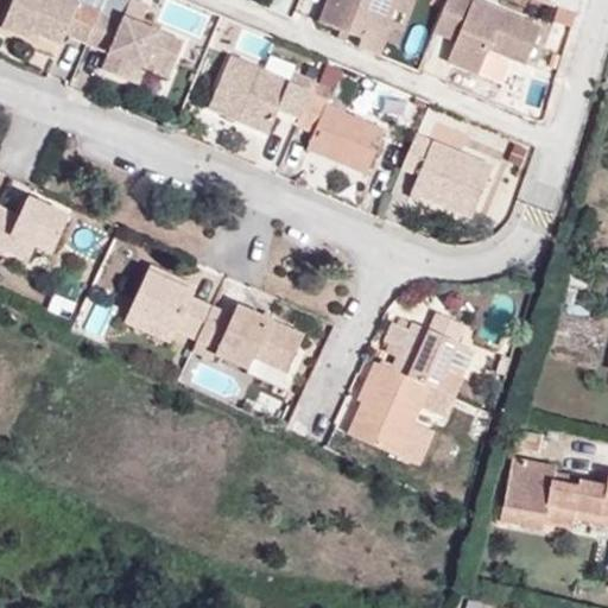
[(67,36),(88,44),(101,12),(80,4),(81,0),(80,0),(14,0),(2,27),(38,43),(42,37),(62,45),(67,36)]
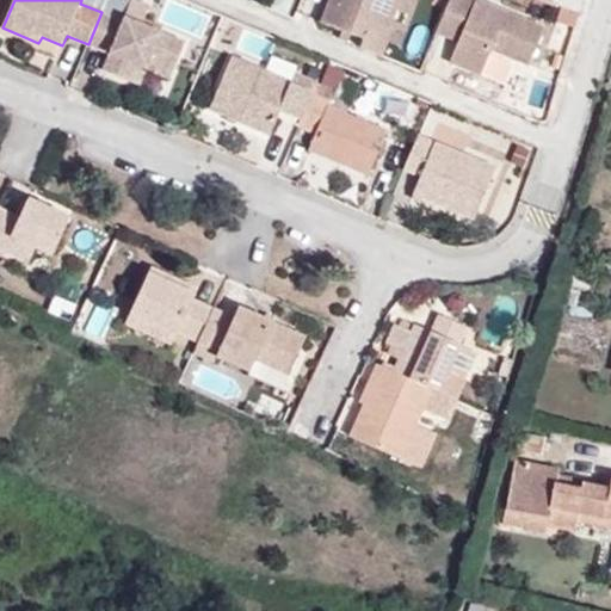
[(390,26),(400,0),(328,0),(321,23),(363,38),(360,48),(382,56),(394,28),(390,26)]
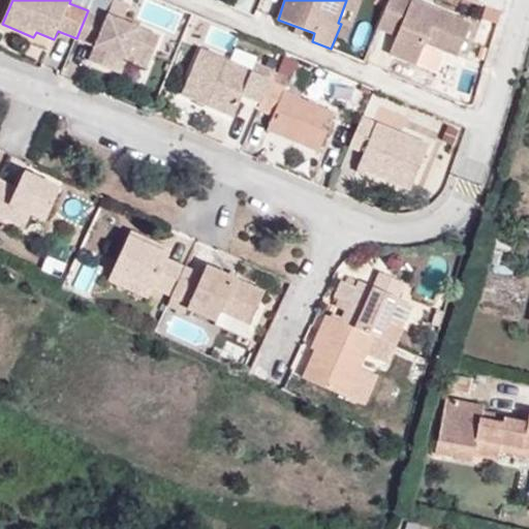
[(471,25),(411,0),(390,0),(377,29),(397,36),(390,54),(416,66),(426,43),(459,56),(471,25)]
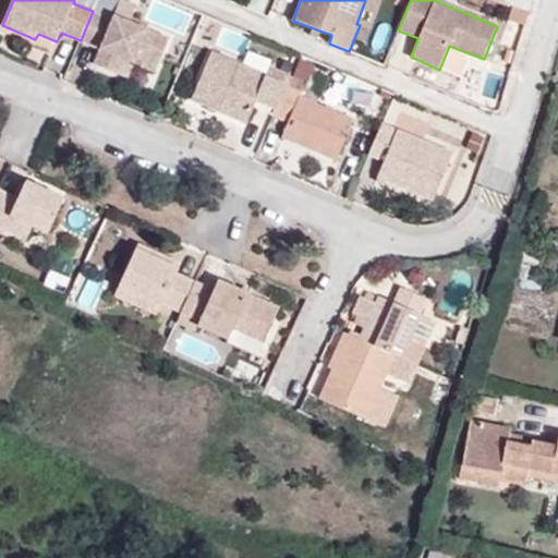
[(93,11),(81,40),(99,49),(94,64),(129,79),(134,64),(155,72),(169,38),(113,16),(111,19),(93,11)]
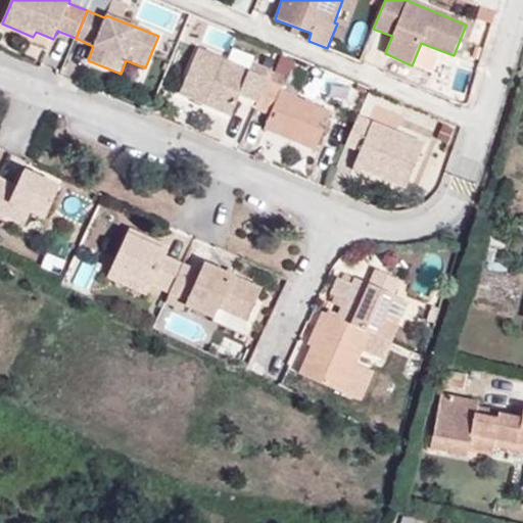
[(258,103),(269,80),(248,70),(199,48),(179,93),(231,115),(241,94),(258,103)]
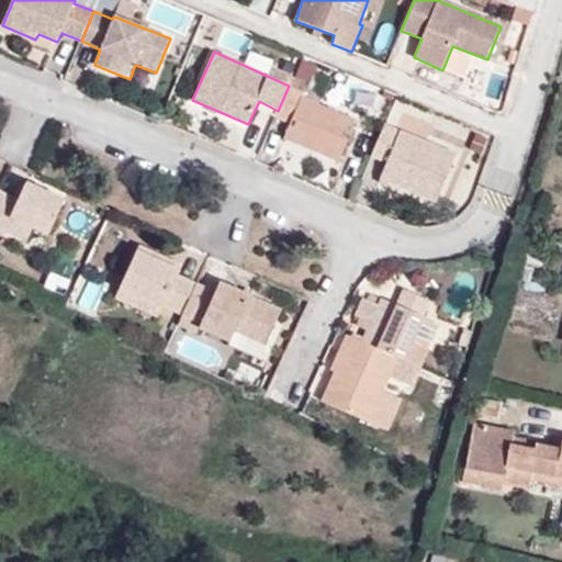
[(267,76),(289,86),(293,76),(272,67),(267,76)]
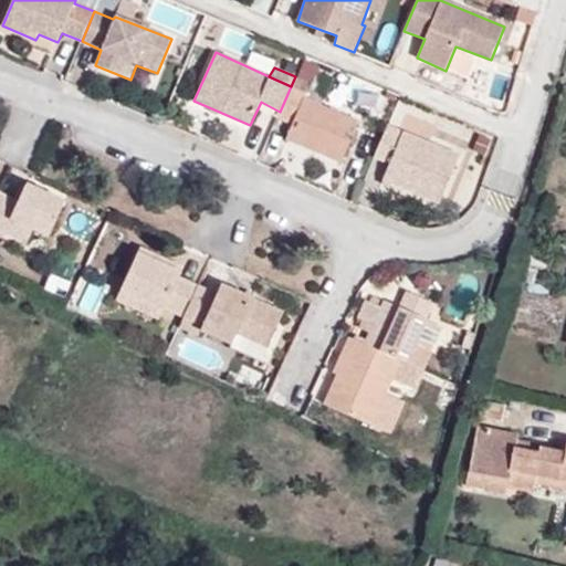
[(280,112),(276,118),(292,124),(286,139),(342,163),(358,121),(306,100),(307,94),(291,86),(280,112)]
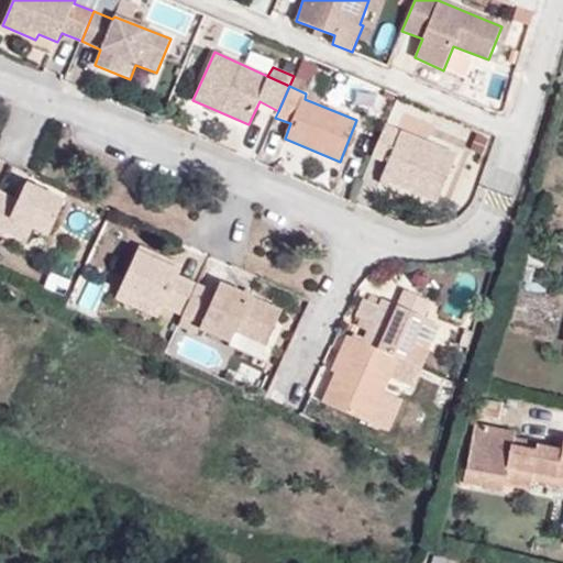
[(385,124),(372,157),(387,163),(379,179),(437,203),(456,155),(385,124)]
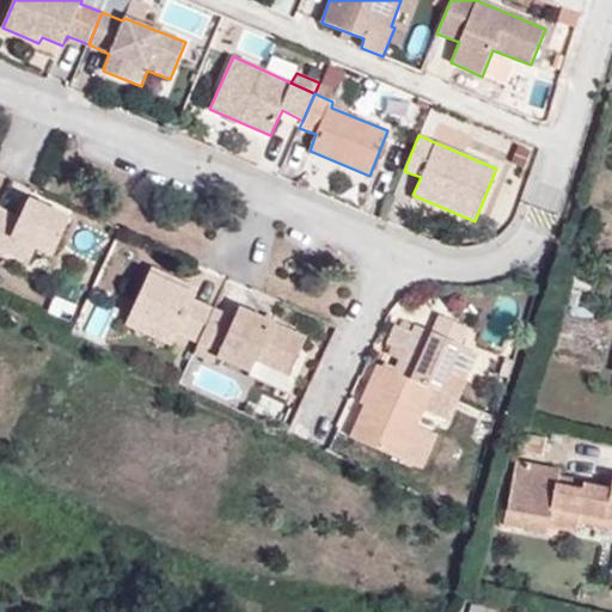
[(20,219),(0,208),(0,251),(29,264),(36,250),(53,257),(71,218),(29,199),(20,219)]
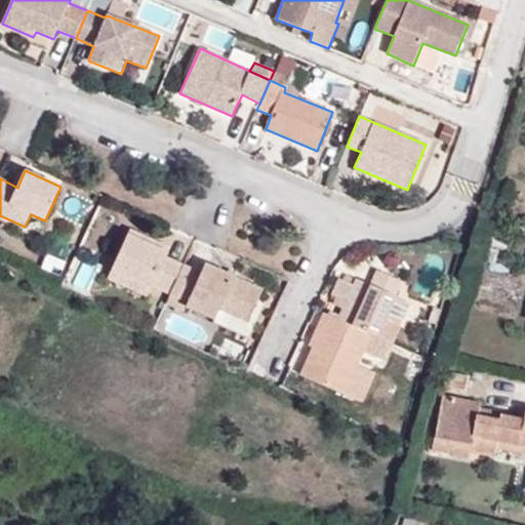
[(169,295),(184,266),(165,257),(169,247),(129,230),(111,272),(151,287),(169,295)]
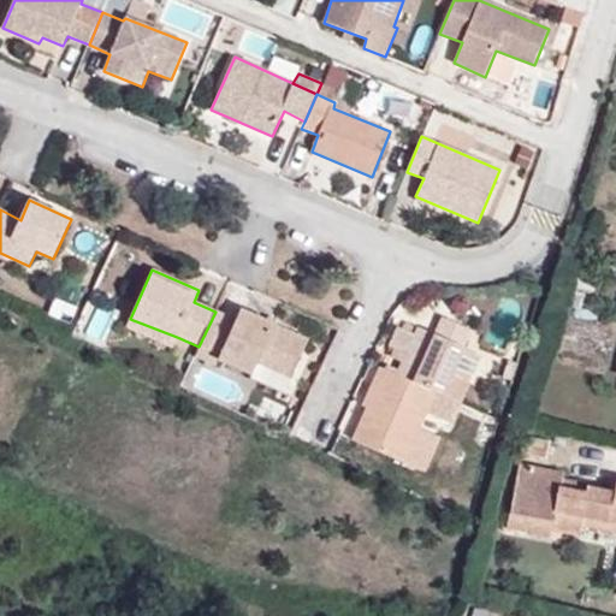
[(199,347),(195,355),(217,366),(219,360),(253,375),(258,362),(292,378),(308,341),(241,309),(236,320),(215,312),(199,347)]
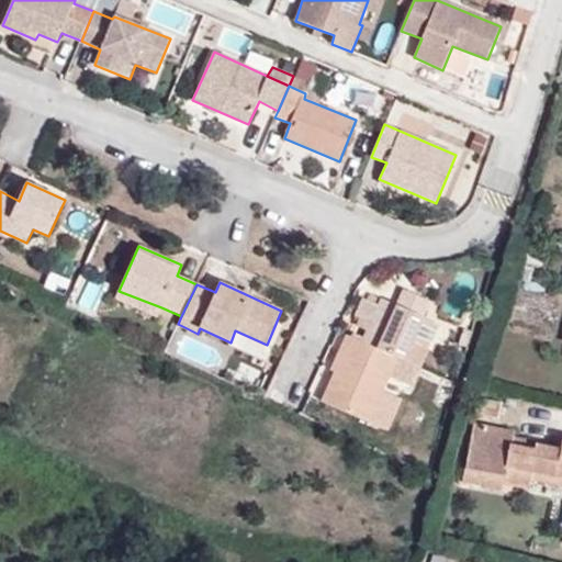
[(361,341),(404,361),(429,301),(404,290),(396,305),(382,300),(379,305),(362,298),(355,317),(370,324),(361,341)]
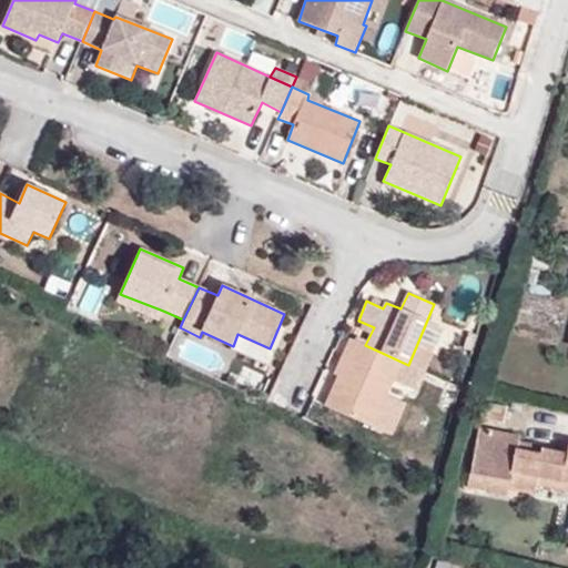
[(163,311),(120,294),(117,302),(160,322),(163,311)]
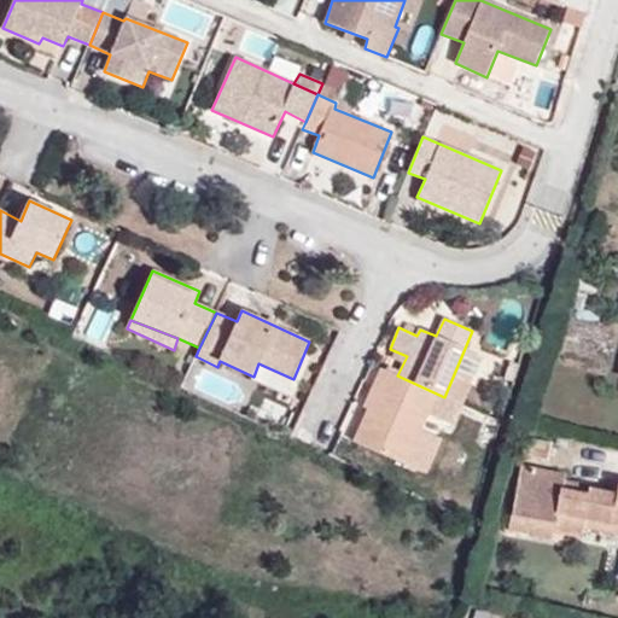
[(444,421),(454,401),(444,397),(397,375),(382,369),(363,407),(368,409),(354,443),(404,465),(427,414),(444,421)]
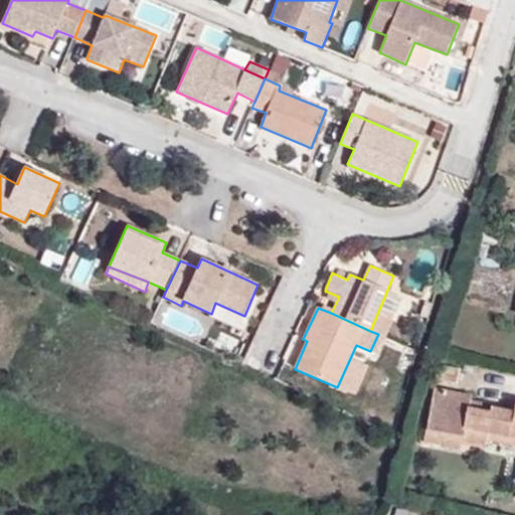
[(463,438),(462,444),(486,448),(487,440),(514,445),(514,404),(513,411),(491,407),(489,412),(470,409),(472,396),(434,388),(424,431),(463,438)]
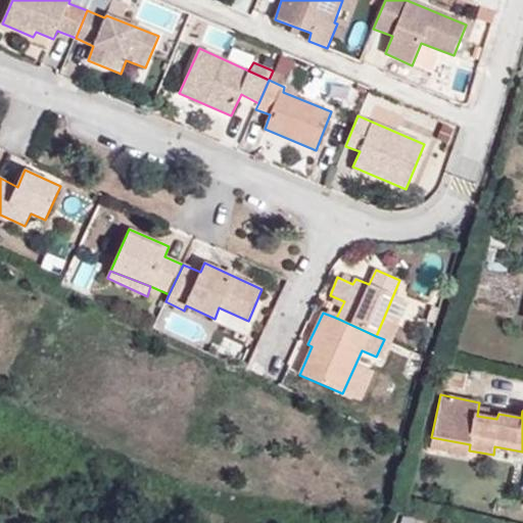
[(468,457),(469,450),(470,444),(431,437),(429,448),(468,457)]
